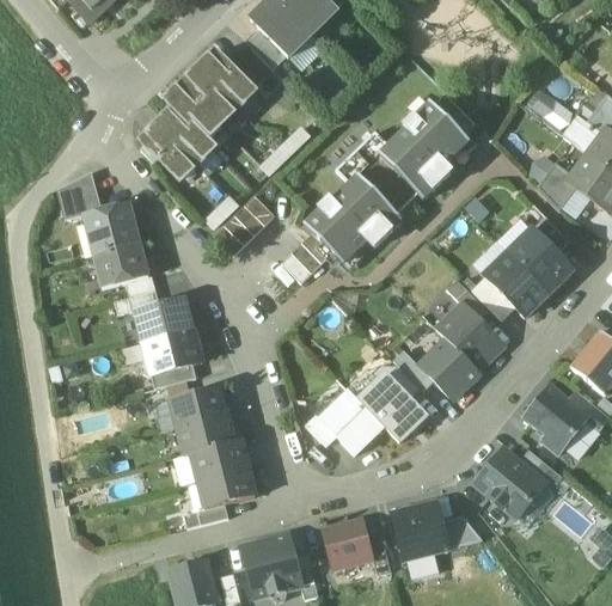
[(69,0),(90,22),(111,0),(69,0)]
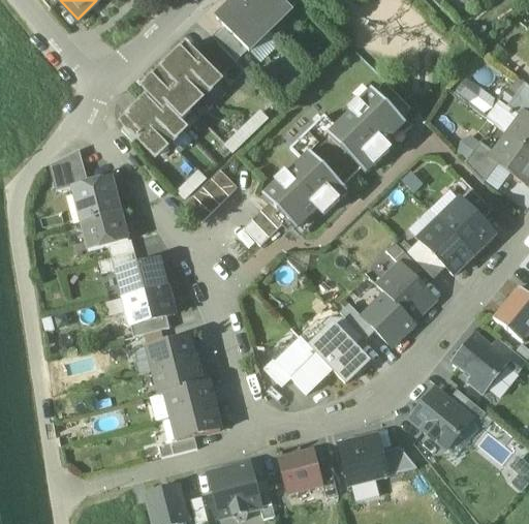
[(271,28),(243,0),(232,0),(216,16),(224,24),(248,48),(249,50),(271,28)]
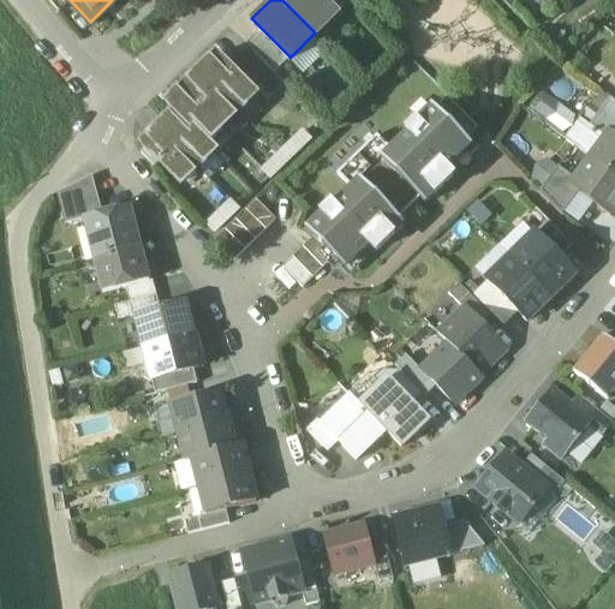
[(282,0),(315,33),(339,9),(338,7),(330,0),(282,0)]
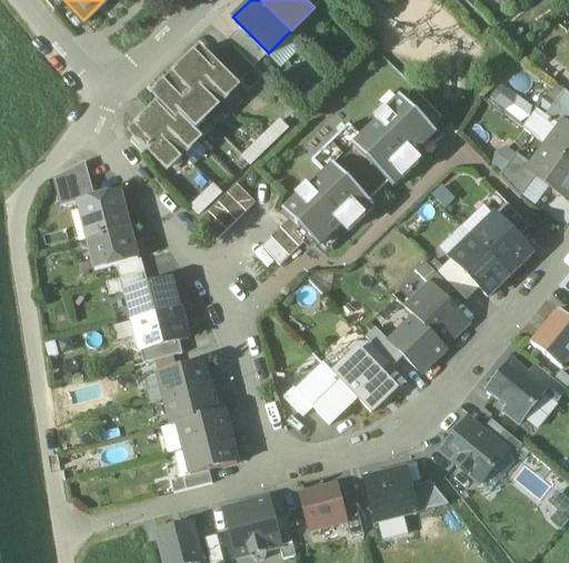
[(267,51),(241,26),(229,39),(253,63),(267,51)]
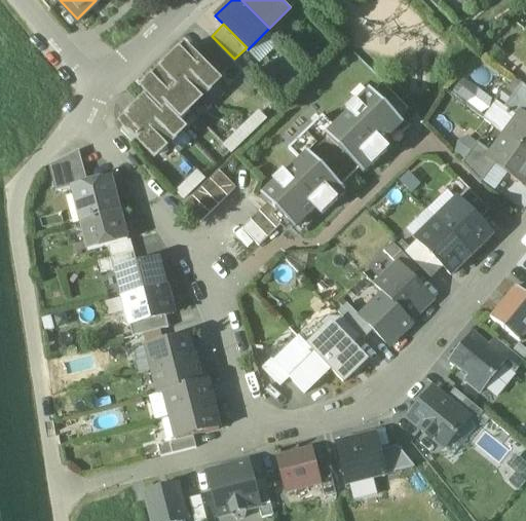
[(172,59),(205,91),(220,78),(186,44),(172,59)]
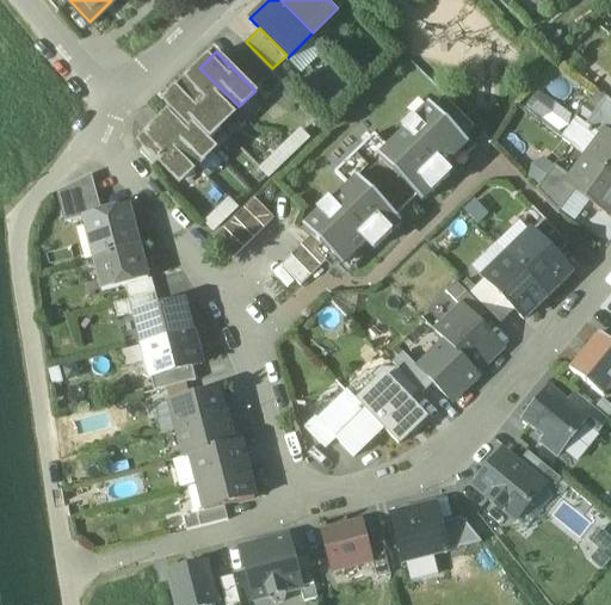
[(183,84),(222,123),(239,106),(199,68),(183,84)]
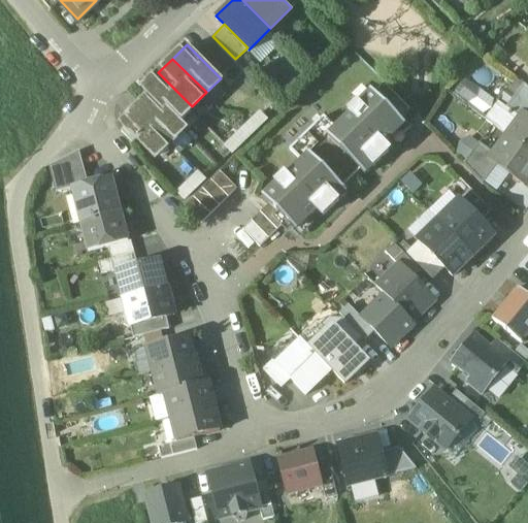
[(151,94),(177,121),(192,106),(158,72),(144,87),(151,94)]
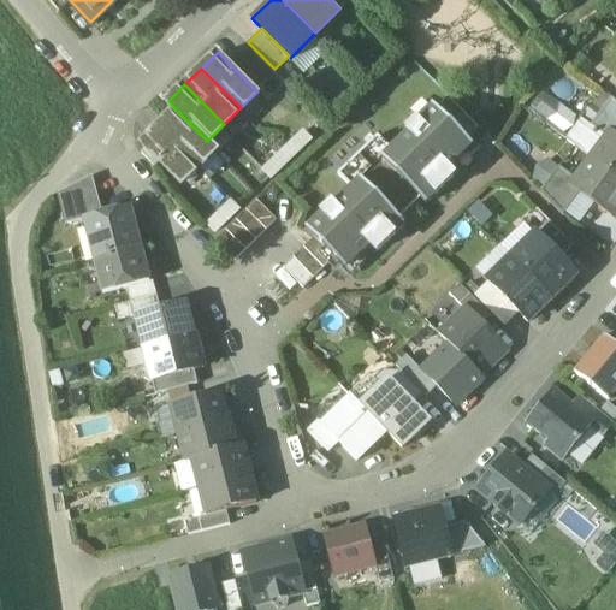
[(566,128),(578,110),(542,86),(529,105),(566,128)]
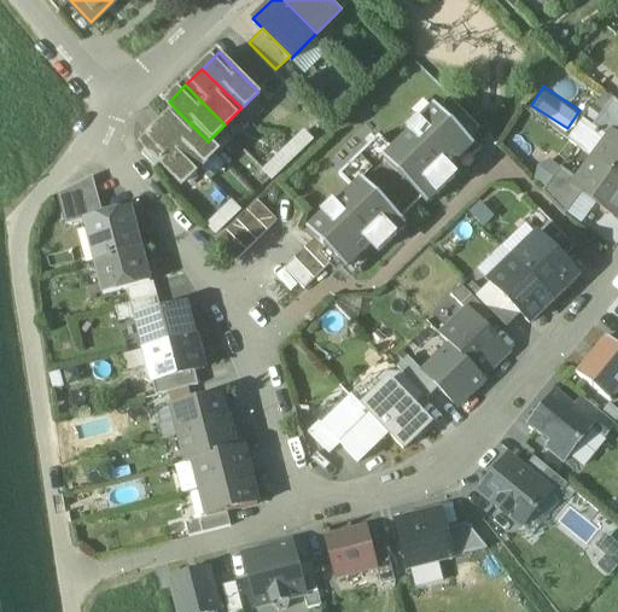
[(479,123),(449,93),(437,104),(468,135),(479,123)]
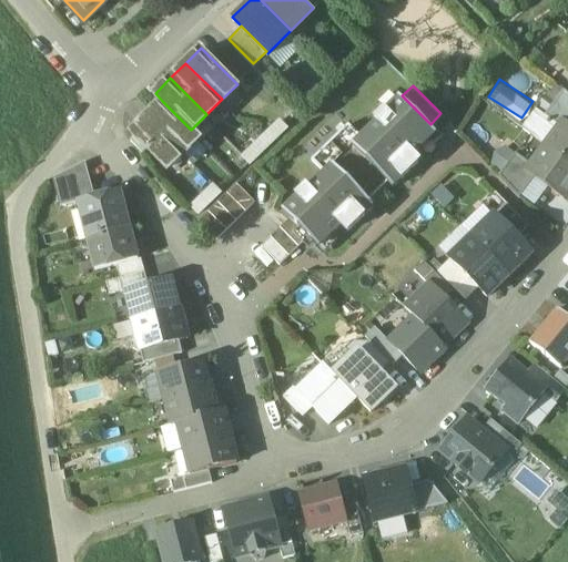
[(567,90),(564,87),(545,112),(560,123),(565,118),(567,120),(567,90)]
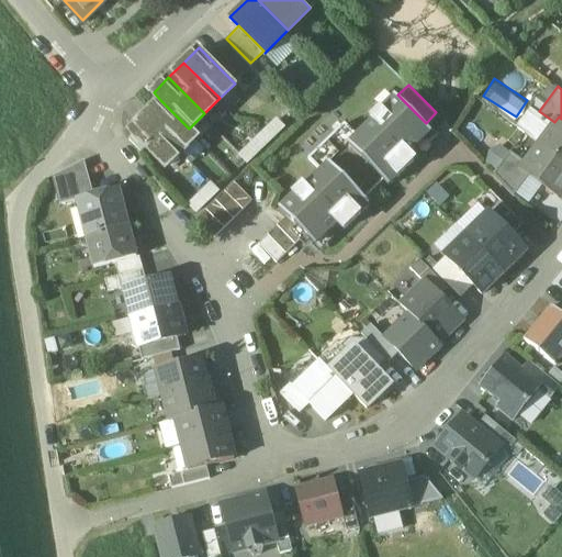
[(395,91),(370,115),(372,118),(357,132),(348,141),(383,177),(389,182),(397,174),(414,157),(408,152),(431,130),(426,123),(397,95),(395,91)]
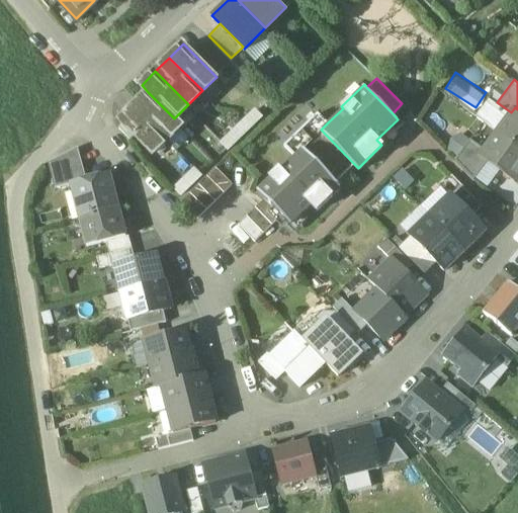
[(134,106),(166,139),(181,124),(174,118),(148,92),(134,106)]
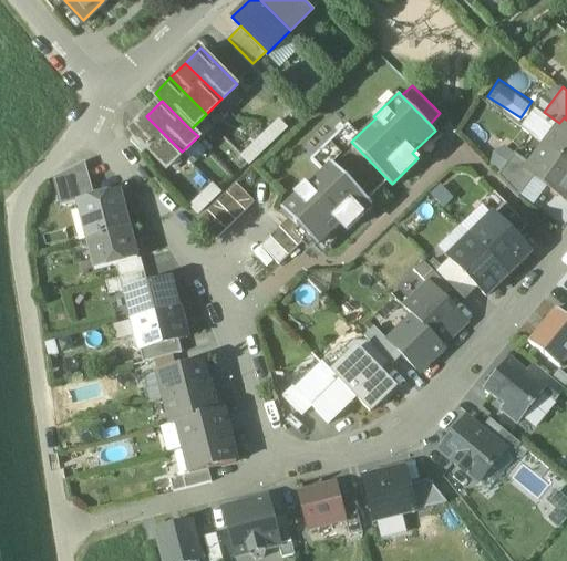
[(559,123),(544,112),(529,132),(545,143),(559,123)]
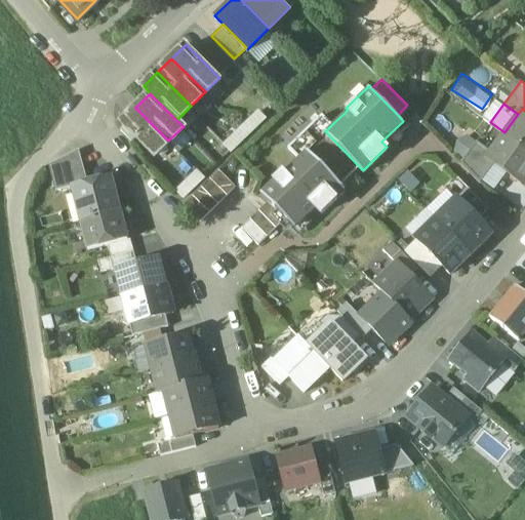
[(221,141),(230,149),(267,115),(257,106),(221,141)]
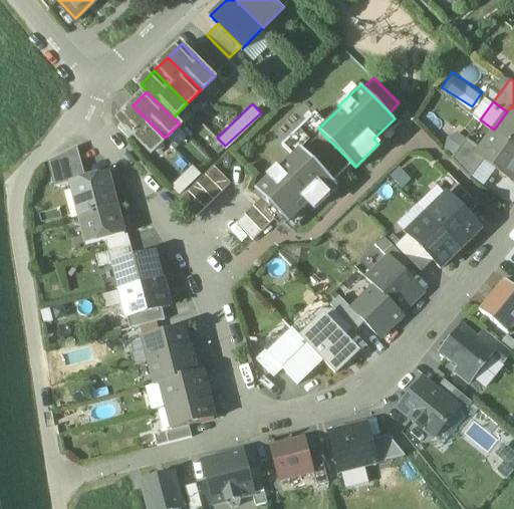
[(165,138),(133,105),(118,119),(152,152),(165,138)]
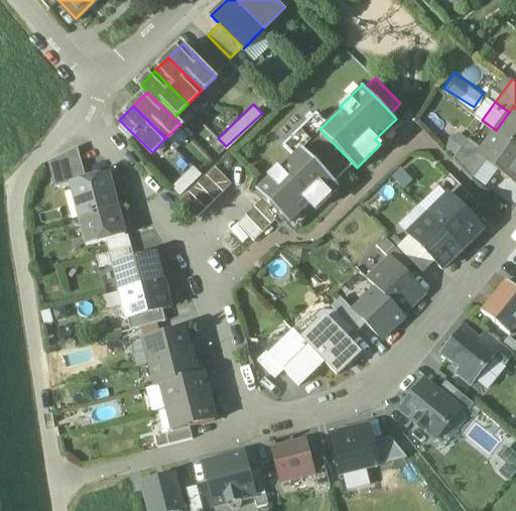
[(515,109),(513,107),(509,112),(496,130),(515,144),(515,109)]
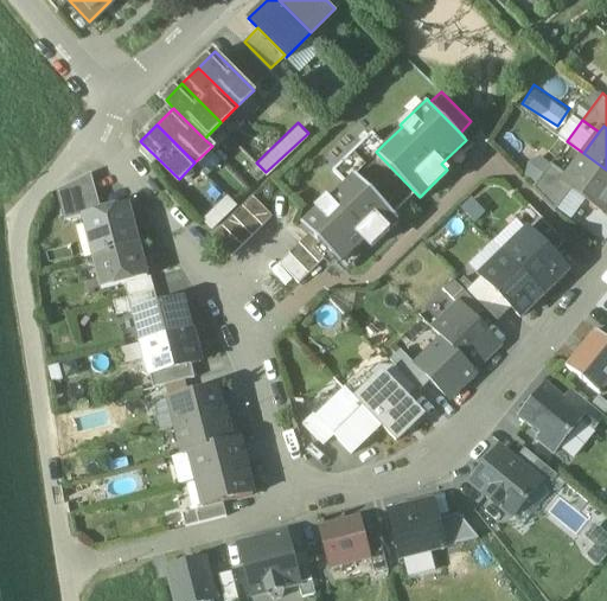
[(414,191),(376,152),(385,142),(372,129),(333,168),(345,181),(355,172),(394,211),(414,191)]
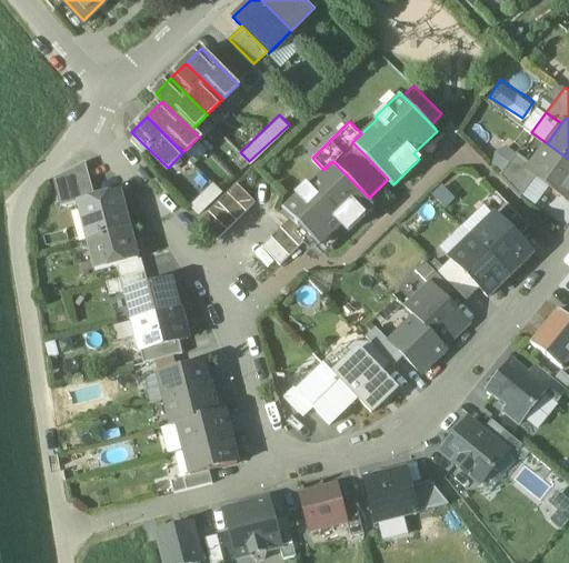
[(499,167),(512,149),(501,141),(488,159),(499,167)]
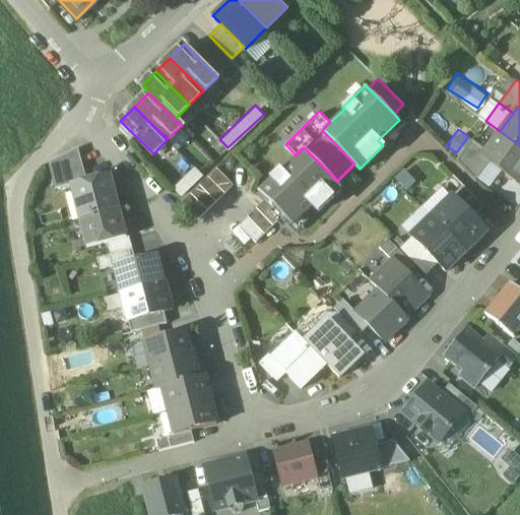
[(519,174),(519,145),(500,131),(486,148),(482,153),(490,159),(516,179),(519,174)]
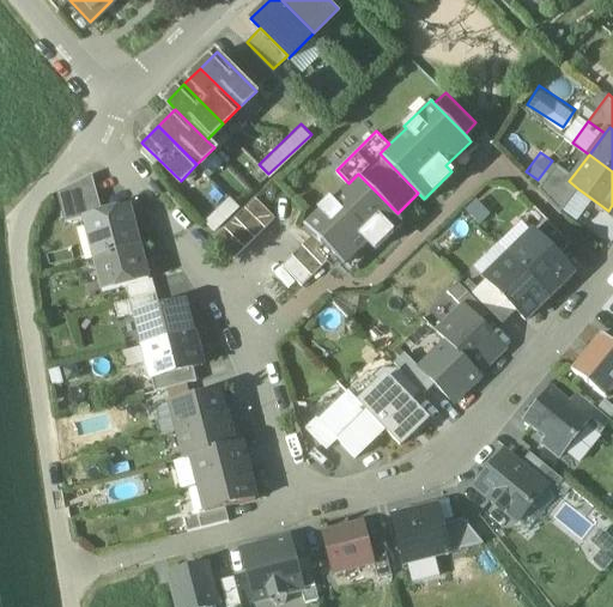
[(574,175),(557,163),(539,187),(560,210),(577,188),(569,181),(574,175)]
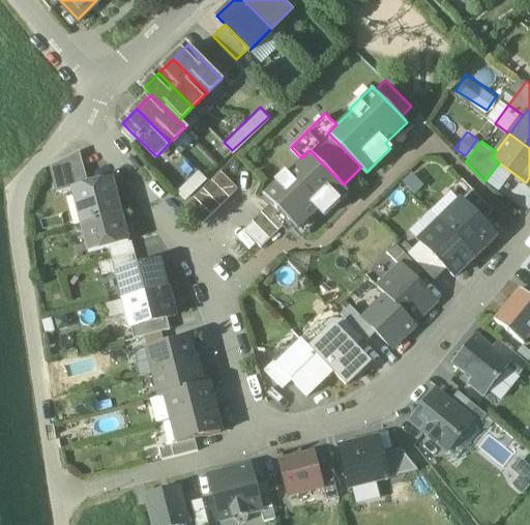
[(80,147),(50,163),(56,190),(71,185),(88,181),(80,147)]
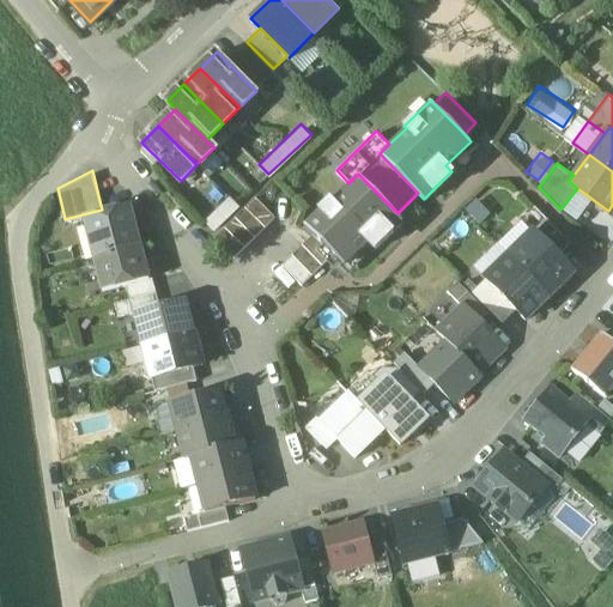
[(349,183),(333,199),(331,198),(304,224),(313,232),(332,253),(344,265),(370,240),(375,246),(394,228),(394,229),(404,219),(398,213),(358,174),(349,183)]
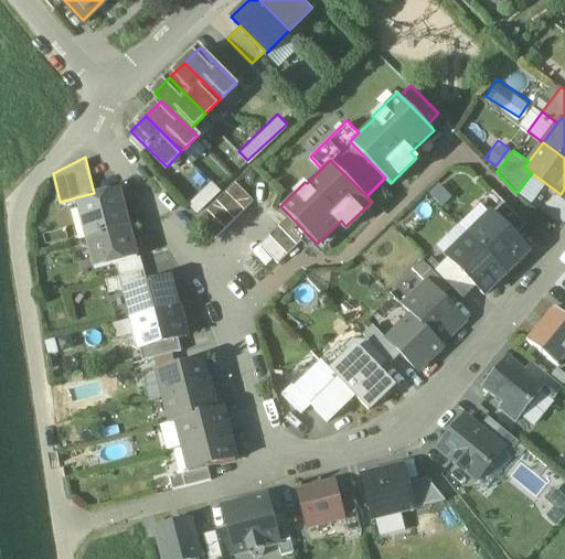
[(195,207),(220,187),(212,180),(189,200),(195,207)]
